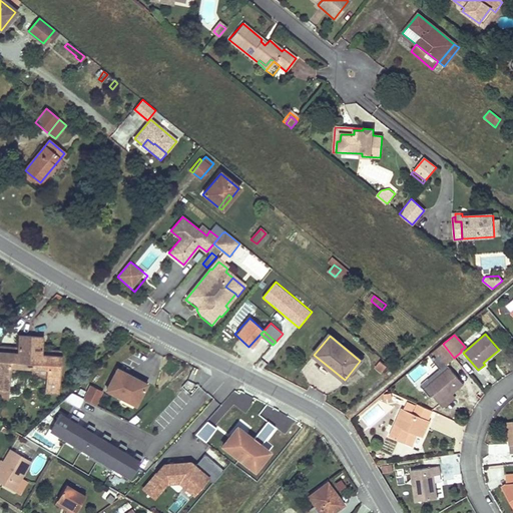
[(30,341),(19,341),(19,353),(18,358),(0,358),(0,394),(11,395),(11,370),(30,371),(30,341)]
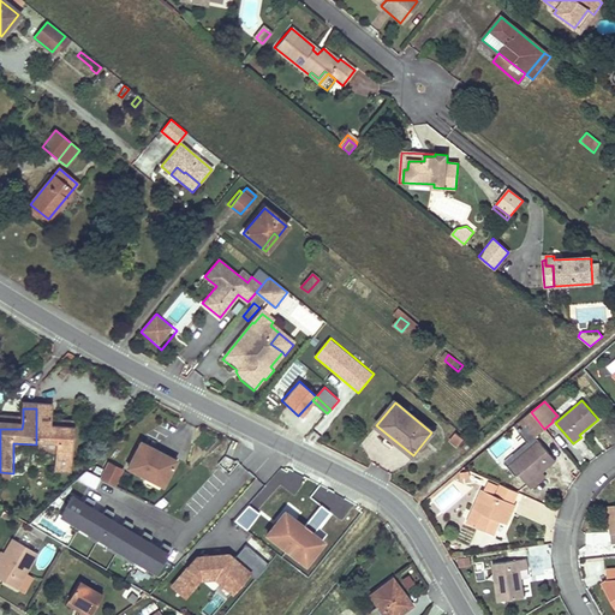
[(51,408),(36,408),(36,445),(59,445),(58,473),(72,475),(73,430),(49,430),(51,424),(51,408)]
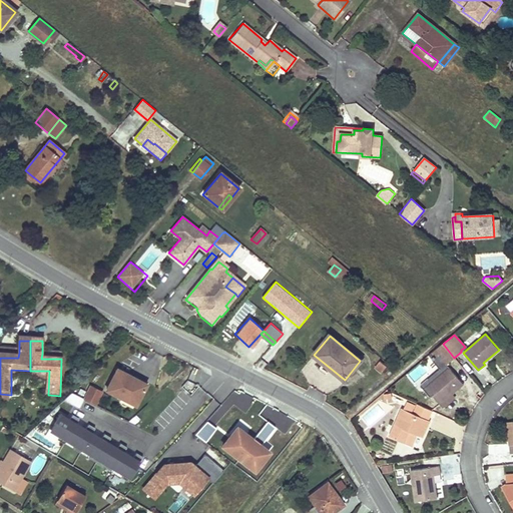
[(454,358),(443,344),(435,351),(446,364),(454,358)]
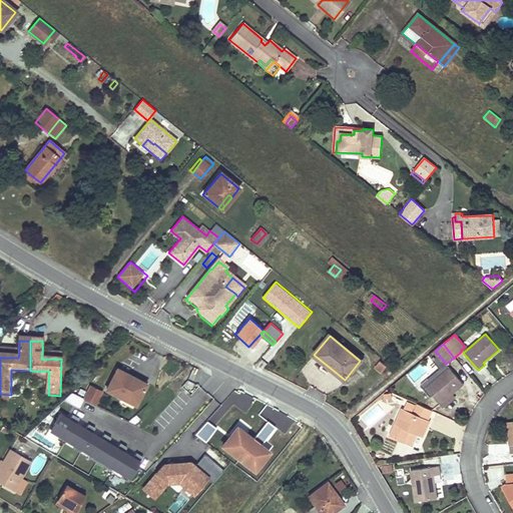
[(379,361),(373,368),(380,374),(386,366),(379,361)]
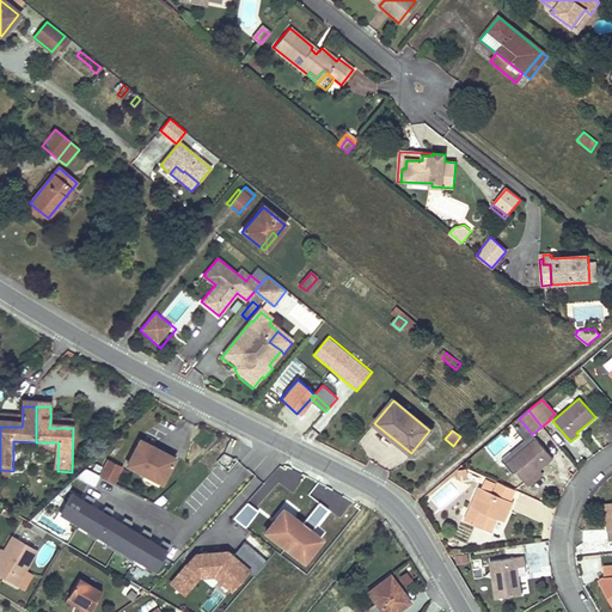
[(463,439),(457,446),(461,450),(467,442),(463,439)]
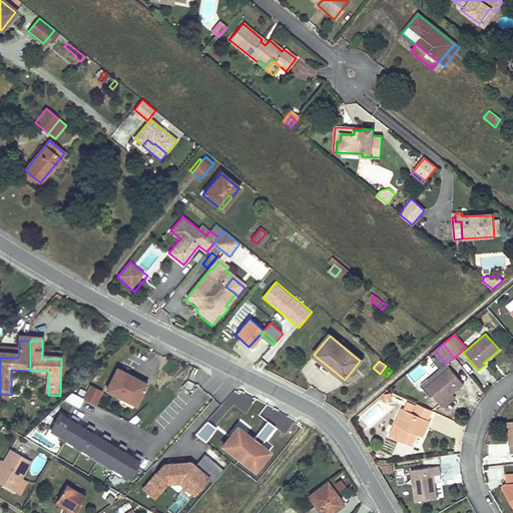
[(443,372),(431,383),(426,387),(440,404),(452,394),(463,384),(449,368),(443,372)]
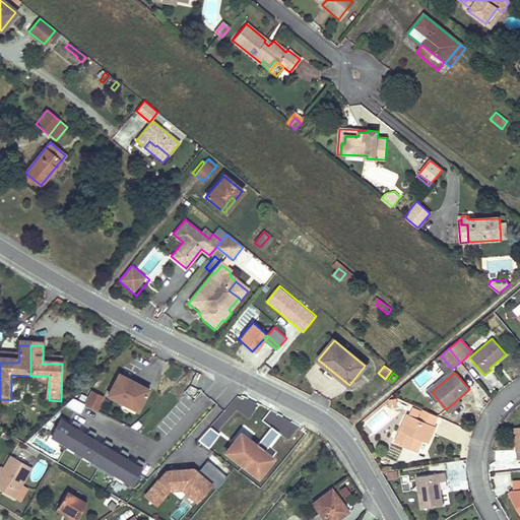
[(433,383),(437,388),(449,377),(445,373),(433,383)]
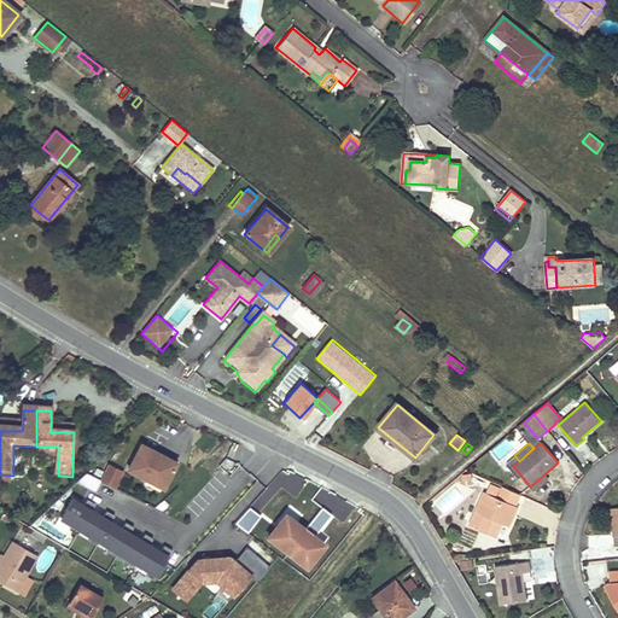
[(143,445),(129,470),(163,488),(176,464),(143,445)]
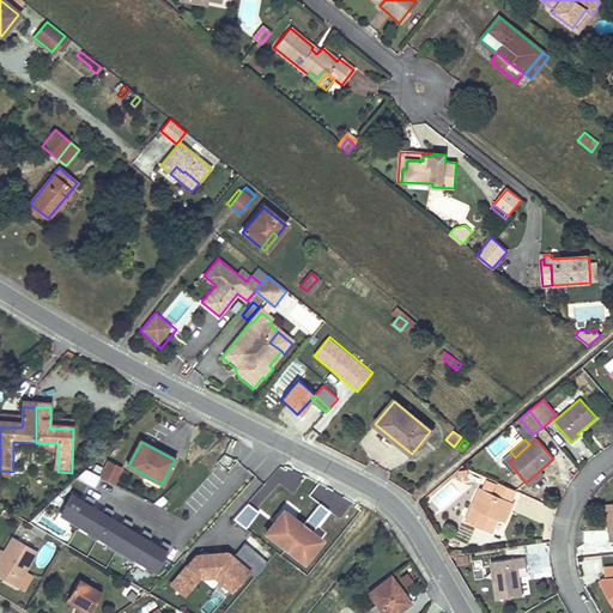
[(122,467),(107,460),(98,477),(114,484),(122,467)]
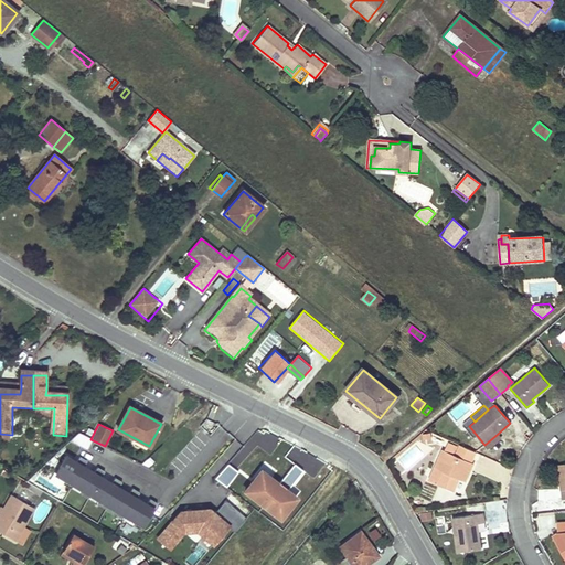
[(500,436),(498,434),(484,445),(487,448),(500,436)]
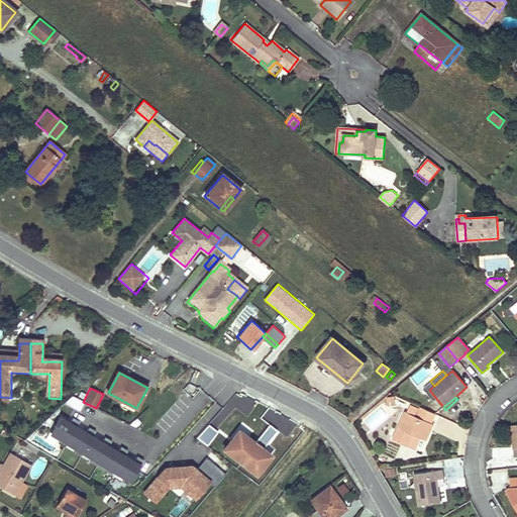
[(410,405),(407,412),(414,415),(417,409),(410,405)]
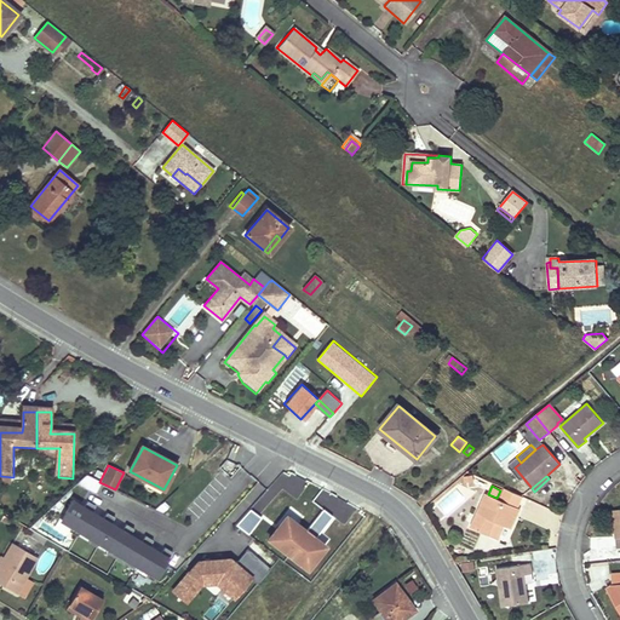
[(497,498),(488,494),(484,493),(470,527),(488,535),(495,522),(503,524),(510,528),(520,507),(517,506),(521,497),(505,489),(500,499),(497,498)]
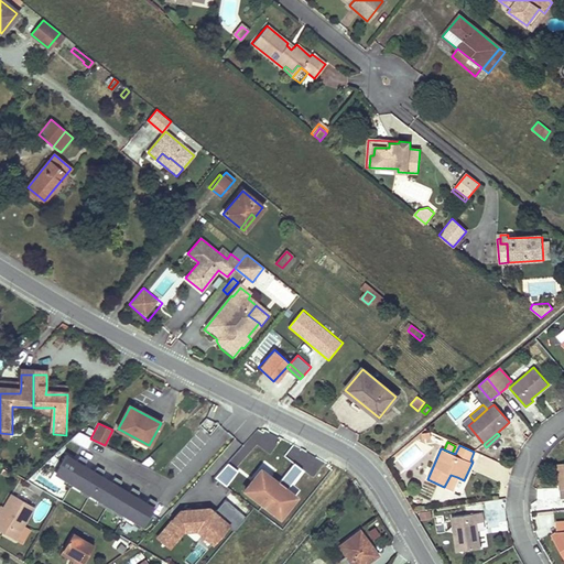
[(66,453),(55,474),(143,529),(155,506),(66,453)]
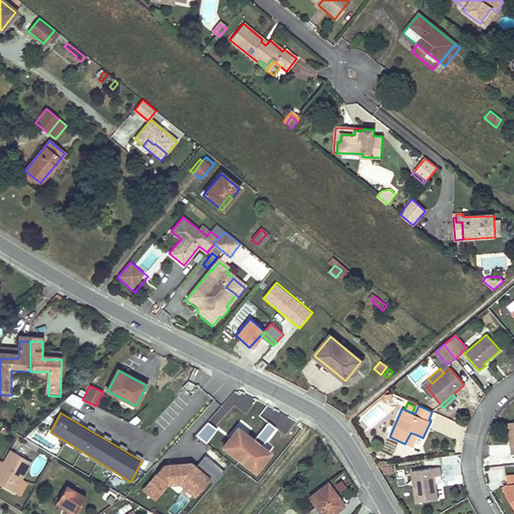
[(231,438),(222,449),(257,476),(274,455),(270,452),(274,447),(268,442),(277,431),(268,425),(256,441),(248,435),(253,429),(241,420),(228,436),(231,438)]
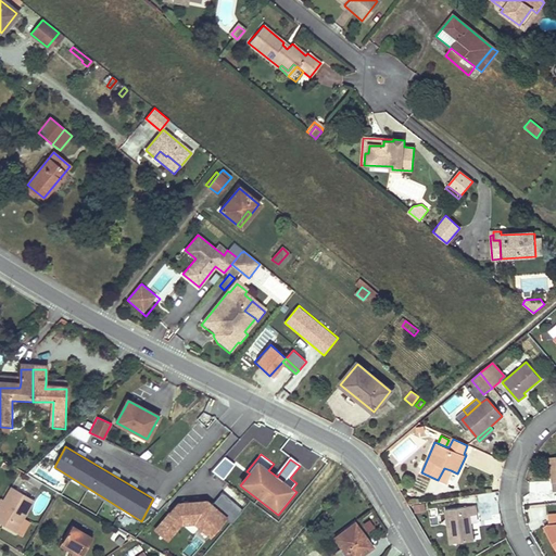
[(223,480),(235,466),(226,458),(213,471),(223,480)]
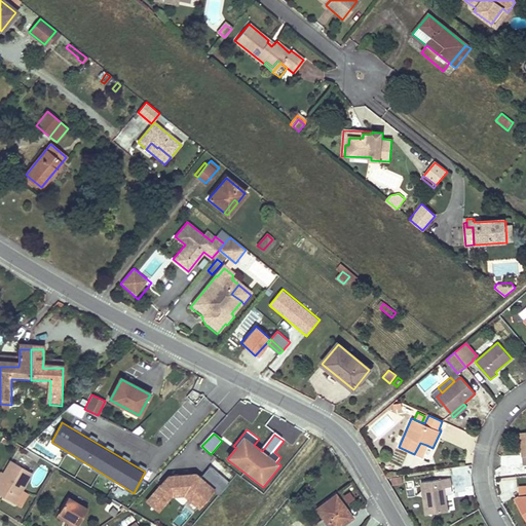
[(420,443),(414,454),(420,457),(426,445),(420,443)]
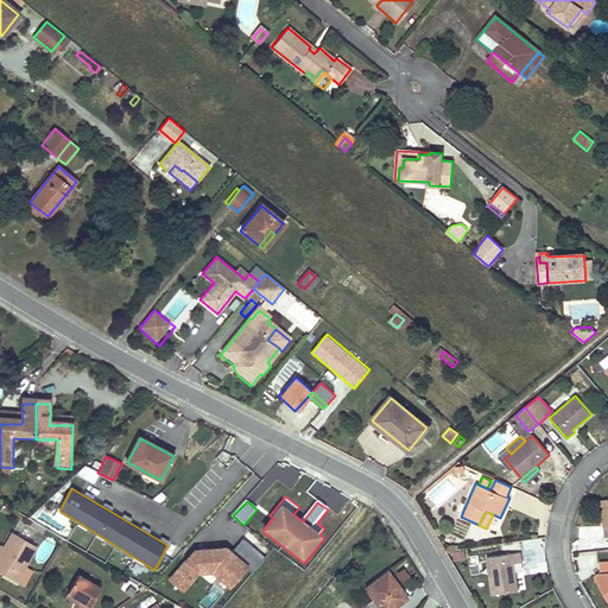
[(0,570),(21,583),(24,578),(30,568),(42,549),(17,533),(0,563),(0,570)]
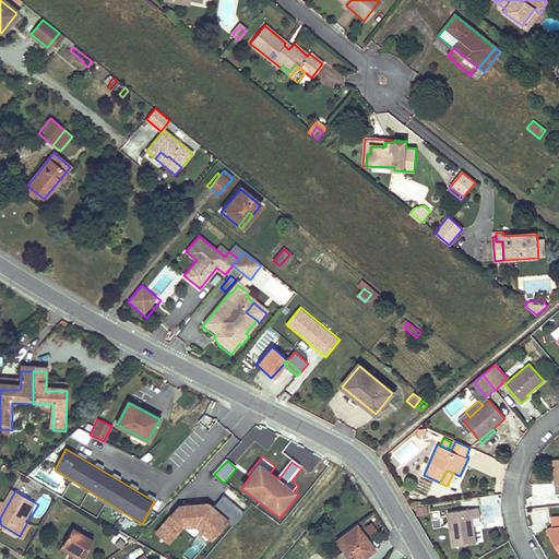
[(462,510),(447,512),(452,547),(476,543),(472,518),(479,516),(477,499),(461,501),(462,510)]
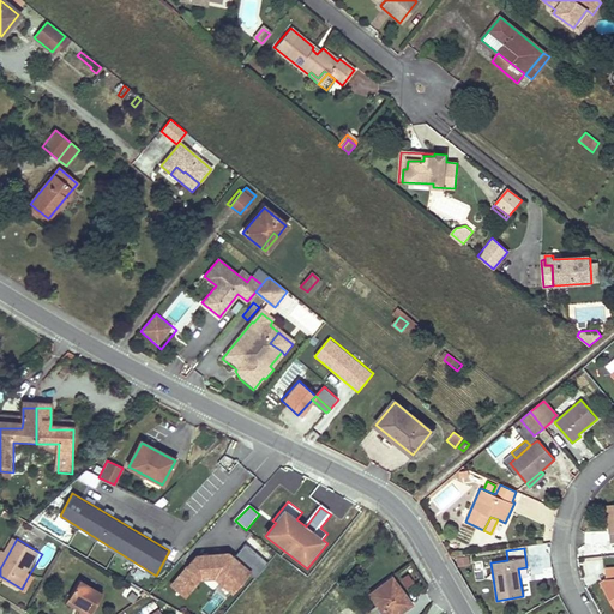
[(187,597),(205,576),(216,575),(232,588),(250,567),(229,551),(197,553),(170,584),(187,597)]
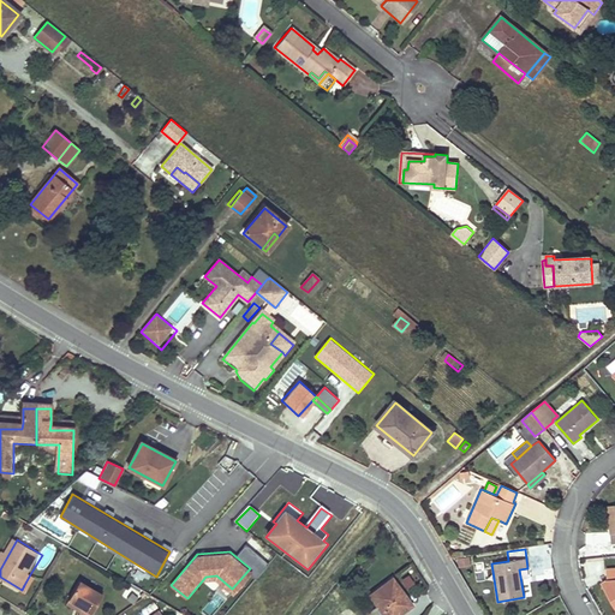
[(586,579),(605,578),(604,561),(584,562),(586,579)]
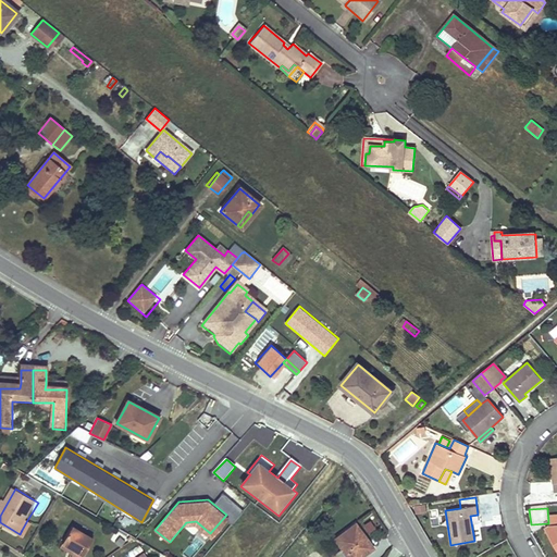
[(556,551),(556,515),(548,516),(549,527),(544,529),(556,551)]
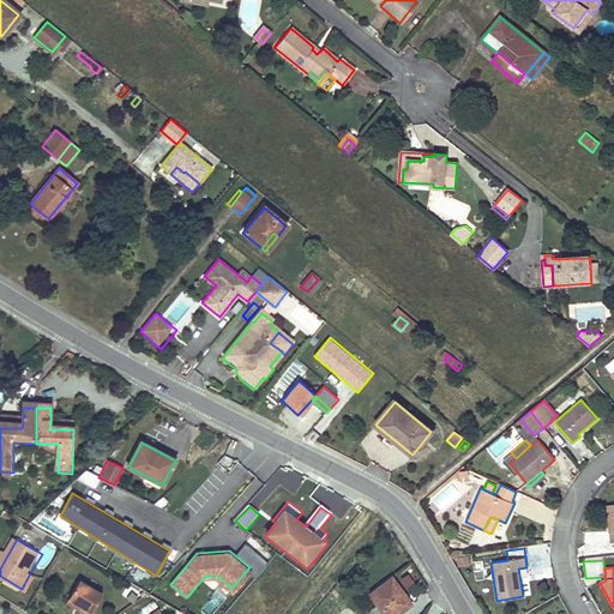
[(404,587),(414,582),(408,572),(399,578),(404,587)]
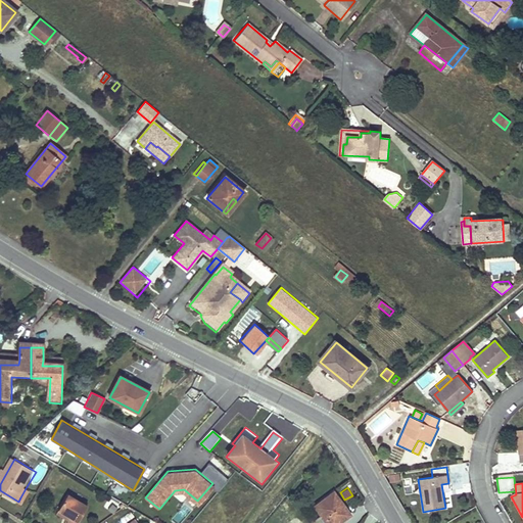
[(339,520),(348,513),(333,493),(315,507),(321,516),(315,520),(317,522),(338,522),(340,522),(339,521),(339,520)]
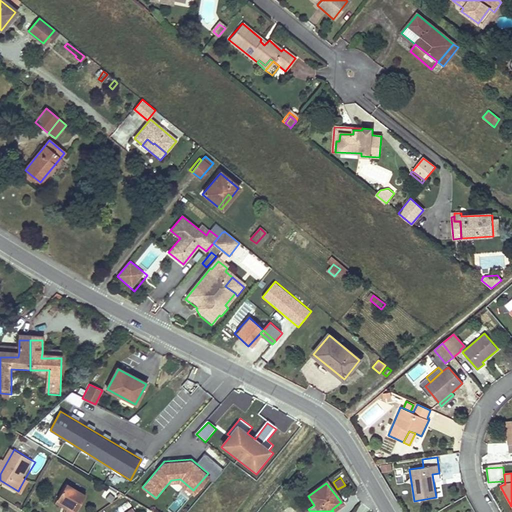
[(70,485),(61,499),(73,506),(72,510),(70,511),(80,511),(90,496),(70,485)]
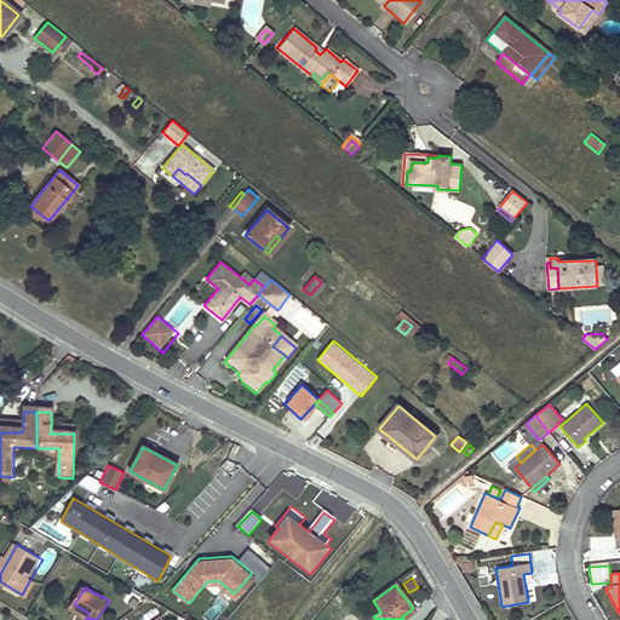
[(74,604),(72,609),(87,618),(89,613),(74,604)]
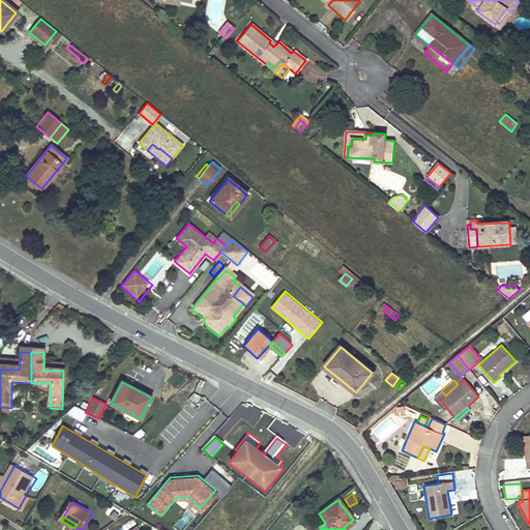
[(354,522),(353,520),(344,527),(344,528),(345,529),(354,522)]
